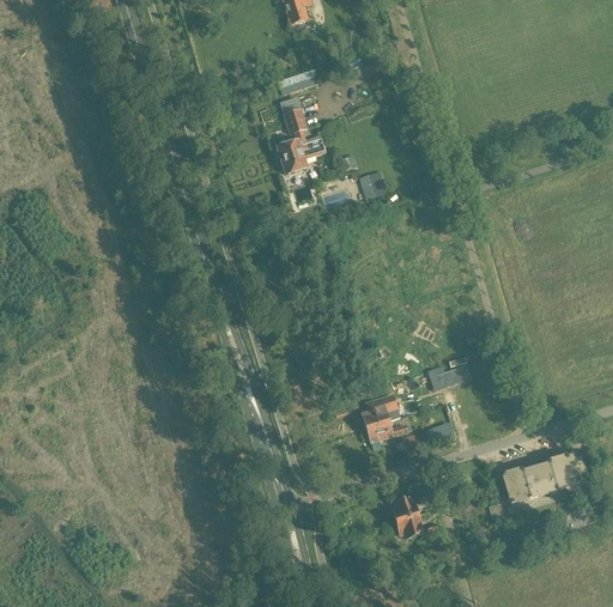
[(290,22),(308,17),(303,4),(311,1),(311,0),(283,0),(290,22)]
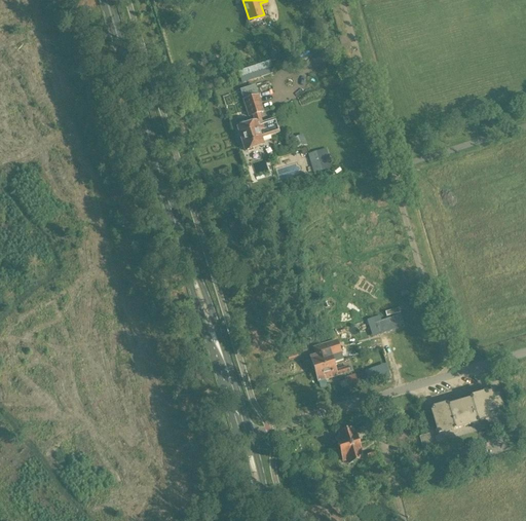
[(270,57),(237,67),(241,79),(274,68),(270,57)]
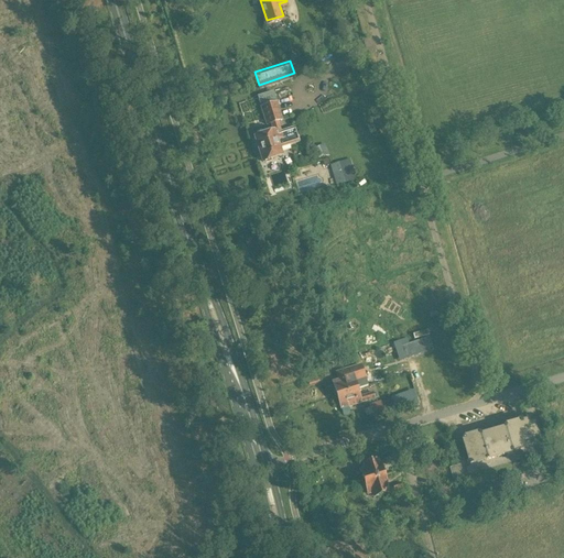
[(273,128),(256,133),(262,156),(281,151),(279,143),(300,137),(299,135),(294,121),(281,126),(279,118),(283,117),(277,97),(260,102),(266,122),(271,120),(273,128)]
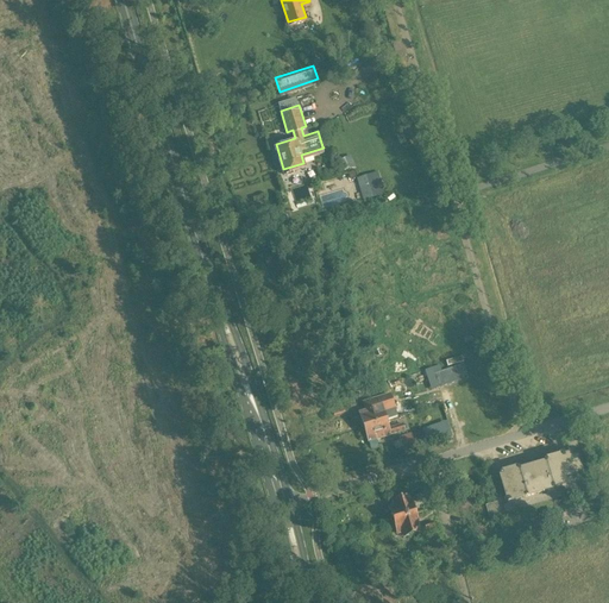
[(363,195),(372,193),(366,171),(357,174),(363,195)]
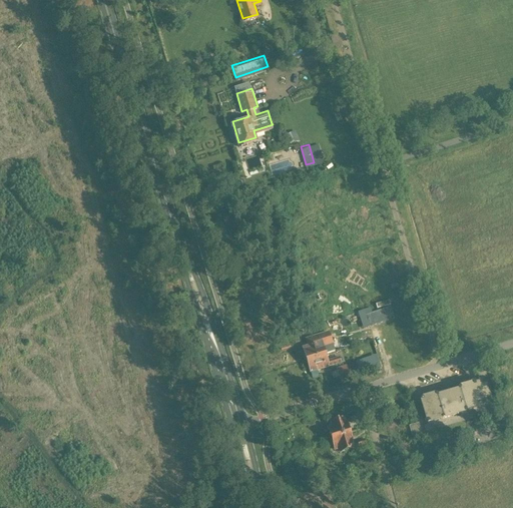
[(369,323),(394,314),(390,303),(365,312),(369,323)]
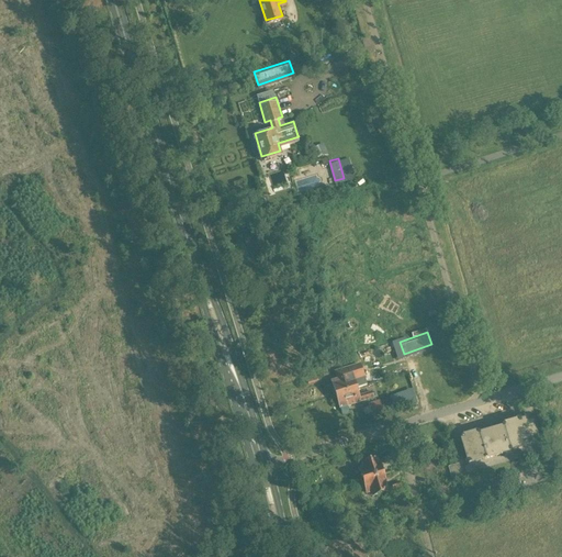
[(366,371),(364,367),(351,371),(351,370),(332,376),(336,390),(356,383),(352,376),(366,371)]
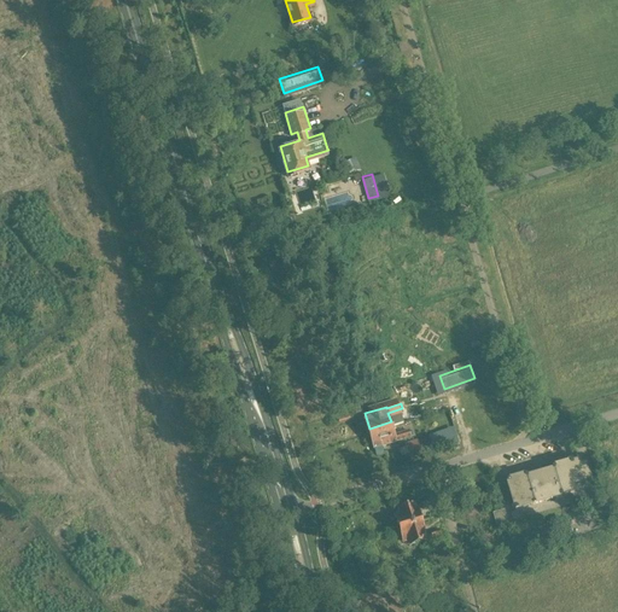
[(394,430),(391,421),(369,429),(373,444),(396,437),(396,436),(409,431),(408,426),(394,430)]
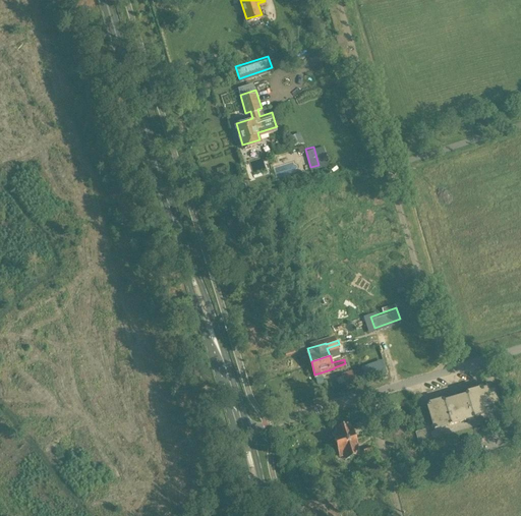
[(351,366),(342,369),(345,380),(354,377),(351,366)]
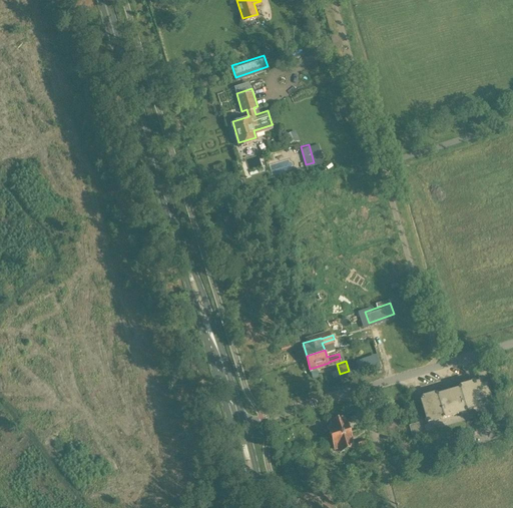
[(489,396),(484,379),(475,381),(474,380),(458,384),(458,387),(437,393),(436,390),(420,395),(427,419),(466,408),(466,406),(489,399),(488,397),(489,396)]
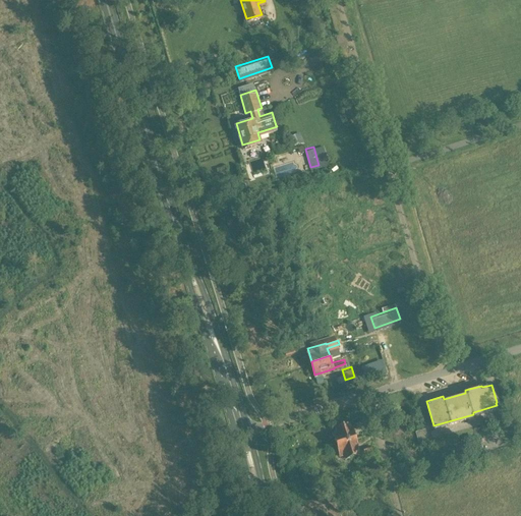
[(513,392),(504,395),(507,406),(510,405),(516,403),(516,402),(513,392)]
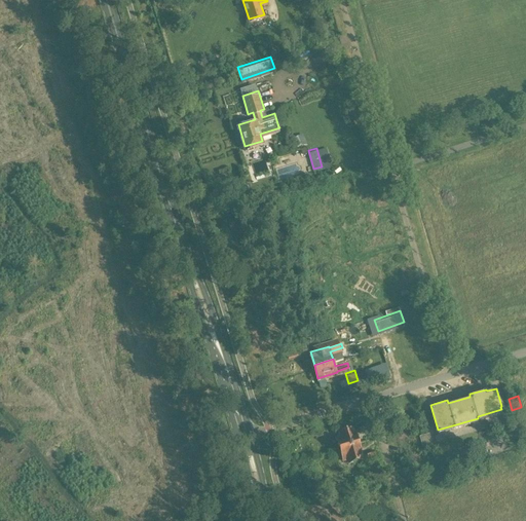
[(352,428),(351,424),(339,429),(340,433),(336,434),(340,449),(359,443),(353,428),(352,428)]
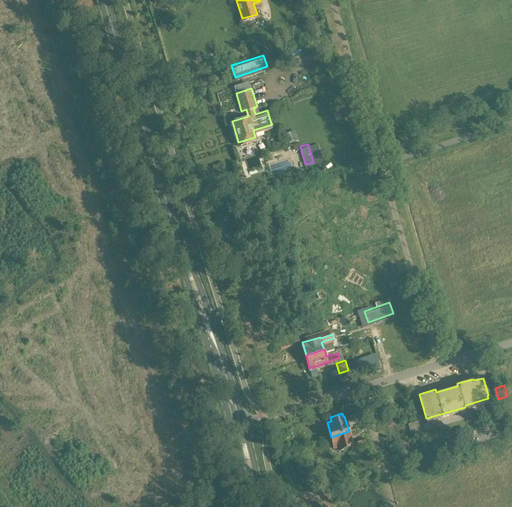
[(417,418),(408,420),(411,431),(420,429),(417,418)]
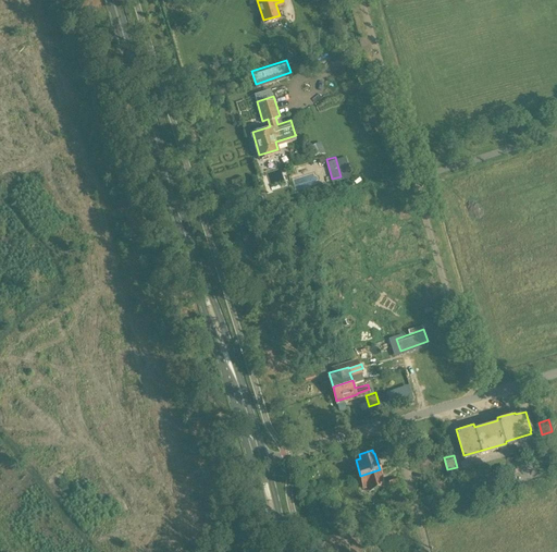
[(383,482),(382,479),(383,479),(380,469),(360,476),(363,483),(368,482),(369,487),(383,482)]
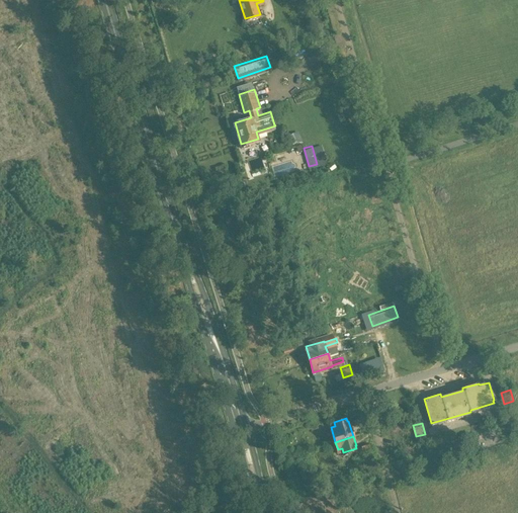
[(353,468),(364,465),(362,457),(351,460),(353,468)]
